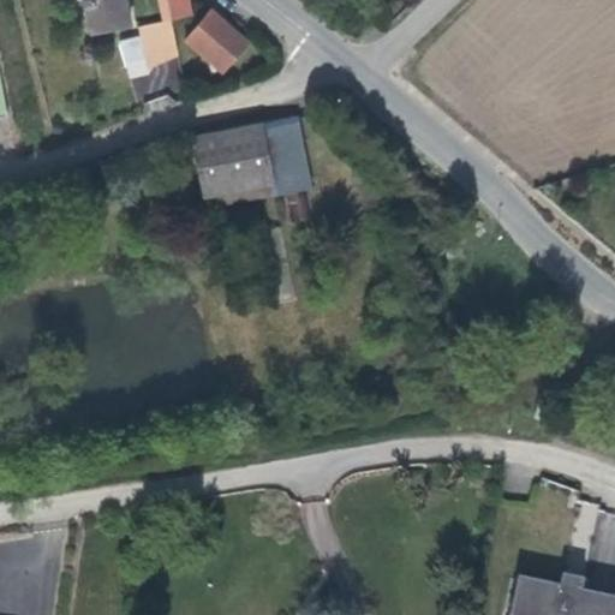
[(83,0),(91,33),(130,24),(124,0),(83,0)]
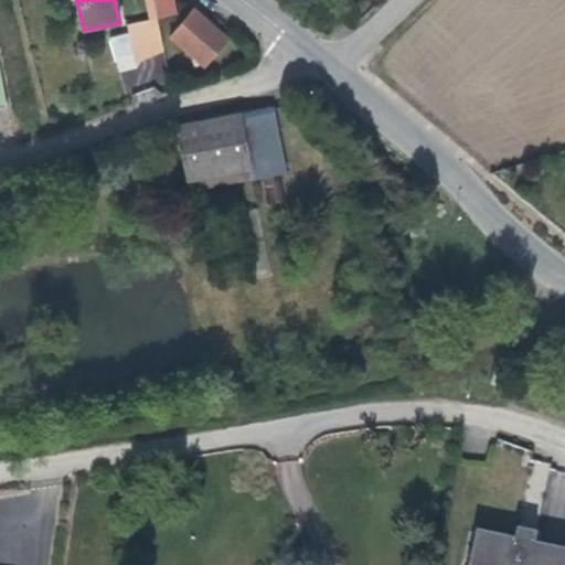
[(152,0),(157,18),(176,14),(172,0),(152,0)]
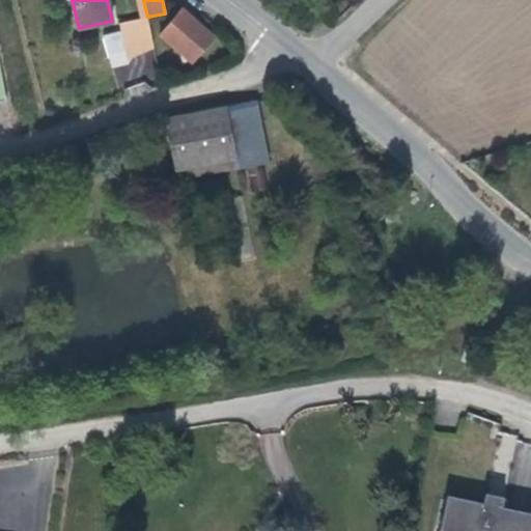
[(192,61),(214,35),(183,8),(160,34),(192,61)]
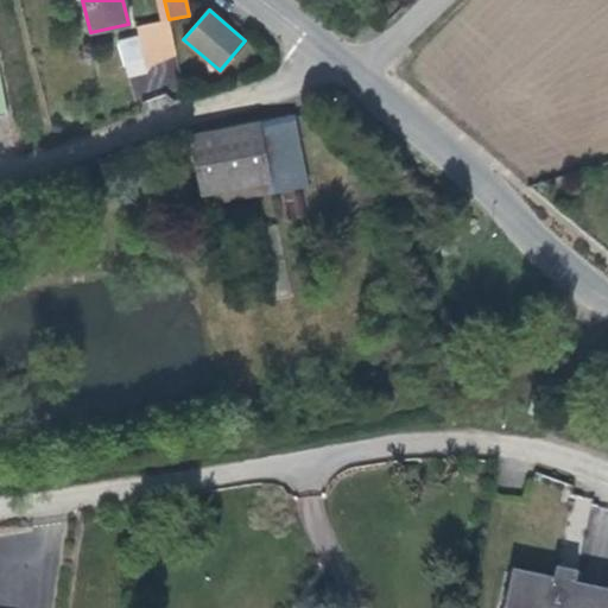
[(169,19),(135,26),(137,36),(118,42),(127,73),(146,68),(176,54),(169,19)]
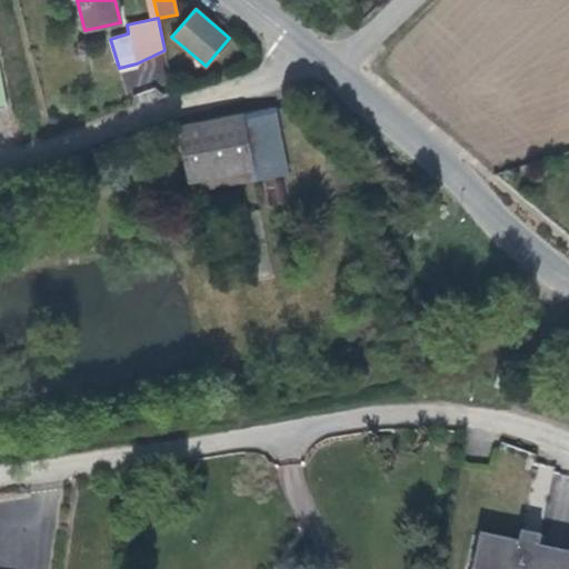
[(255,179),(263,178),(282,175),(289,172),(275,107),(242,113),(252,168),(255,179)]
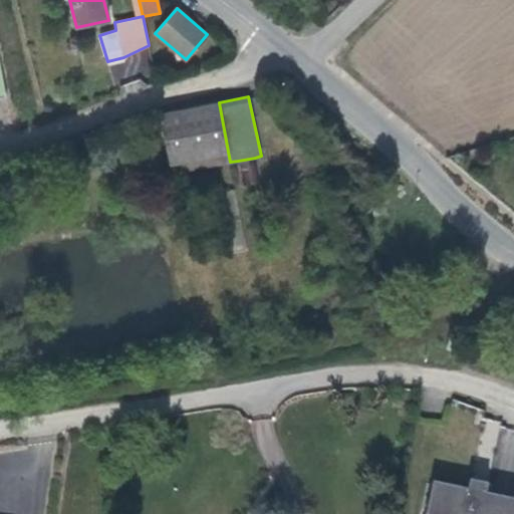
[(223,153),(228,152),(219,102),(161,113),(170,164),(223,153)]
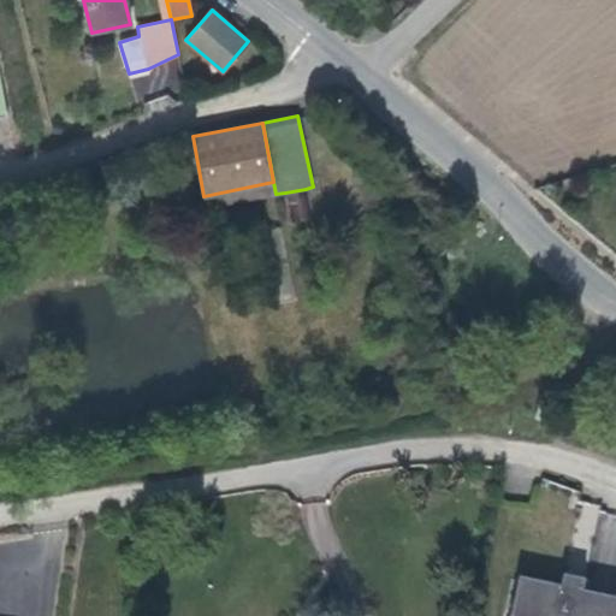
[(267,183),(203,196),(206,208),(270,196),(267,183)]
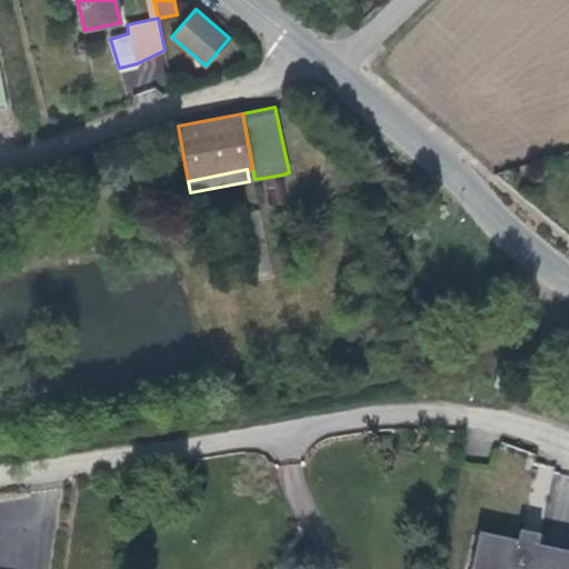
[(282,175),(263,178),(269,206),(289,201),(282,175)]
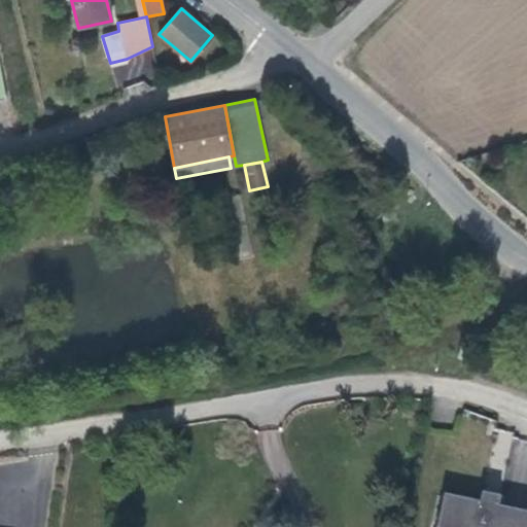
[(242,195),(225,197),(238,259),(254,256),(242,195)]
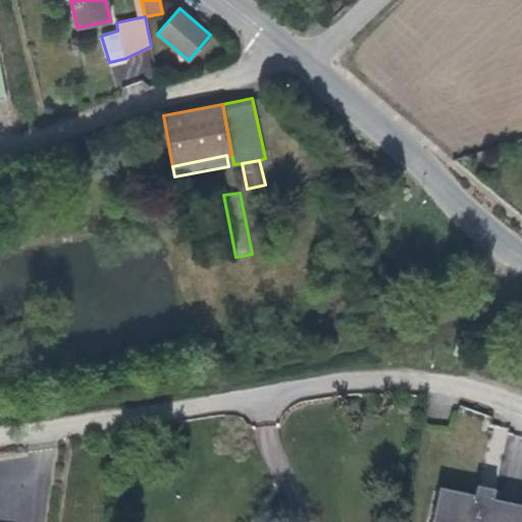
[(471,348),(457,343),(454,353),(468,358),(471,348)]
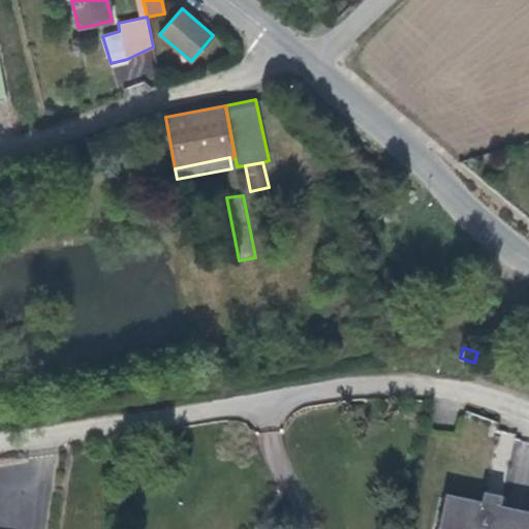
[(484,506),(445,498),(439,528),(528,528),(528,516),(501,510),(503,500),(485,496),(484,506)]
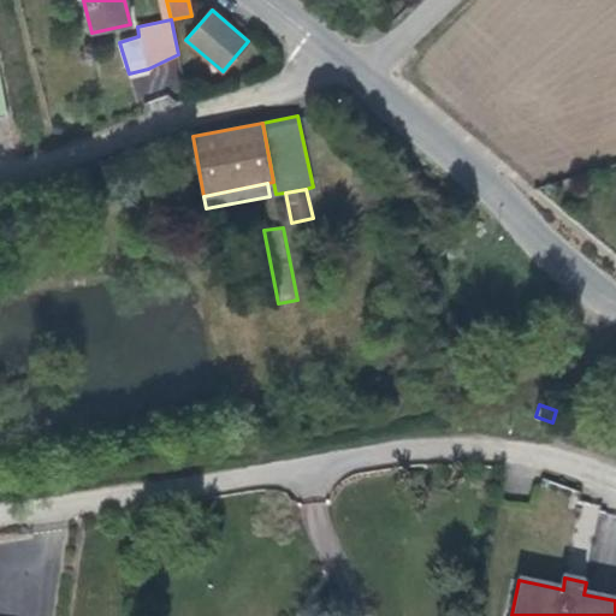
[(511,615),(519,580),(511,579),(503,615),(511,615)]
